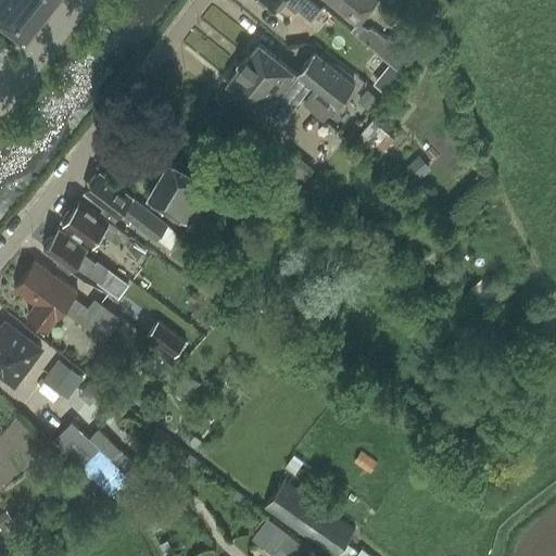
[(0,0),(0,22),(23,40),(53,0),(0,0)]
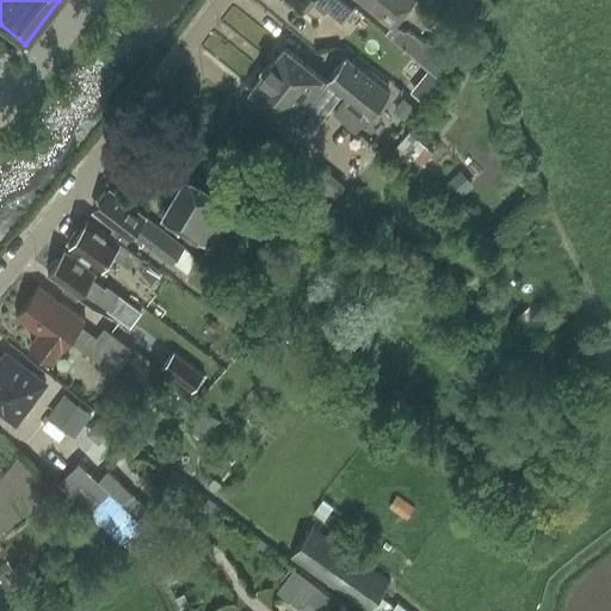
[(353,10),(341,0),(290,0),(291,2),(303,12),(313,1),(326,13),(328,10),(343,22),(353,10)]
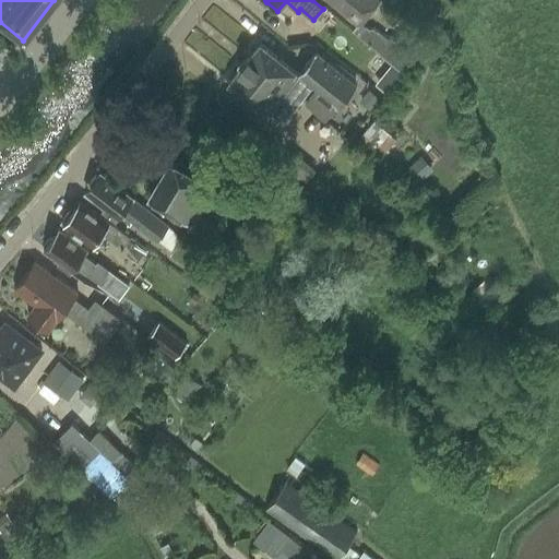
[(404,73),(417,58),(400,43),(395,39),(392,38),(389,39),(379,31),(378,32),(373,28),(370,30),(361,22),(380,0),(330,0),(358,24),(353,31),(387,58),(387,59),(404,73)]
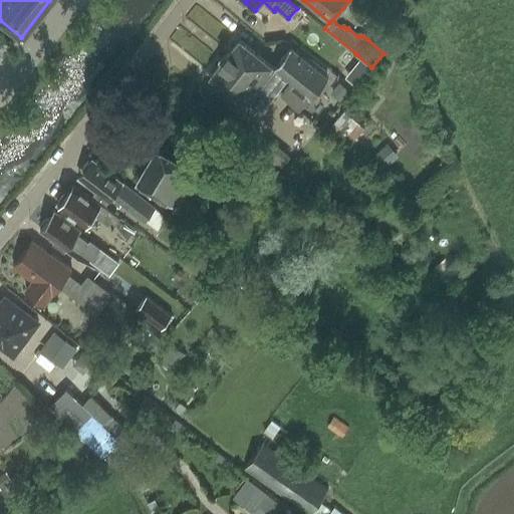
[(240,39),(211,75),(246,103),(247,103),(275,68),(275,67),(240,39)]
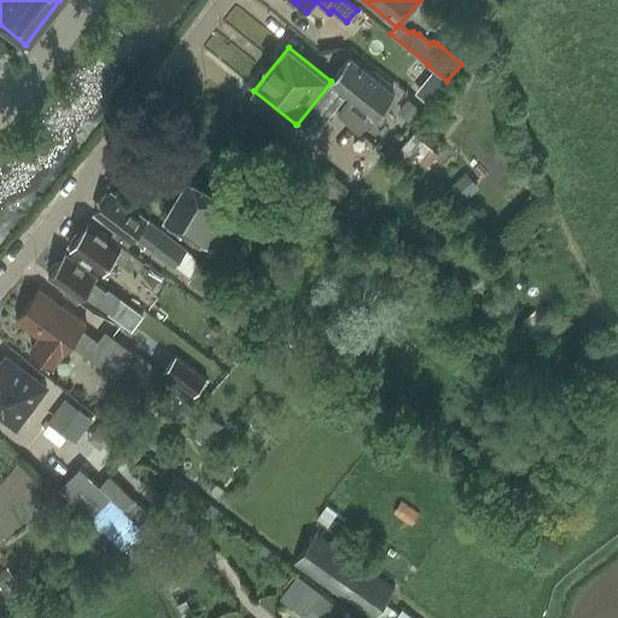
[(350,57),(331,81),(331,82),(347,94),(353,99),(338,116),(361,134),(395,93),(350,57)]
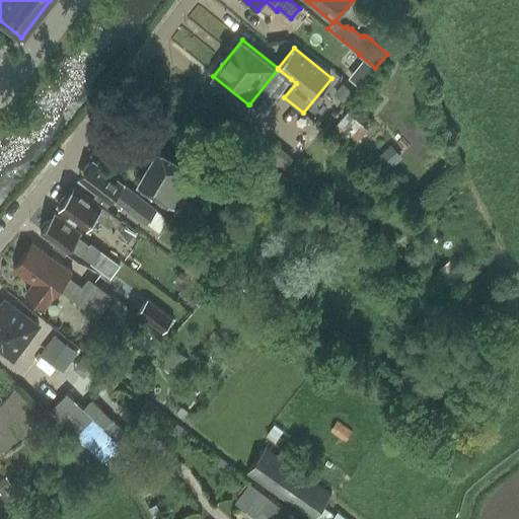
[(344,103),(349,96),(353,91),(343,84),(334,95),(344,103)]
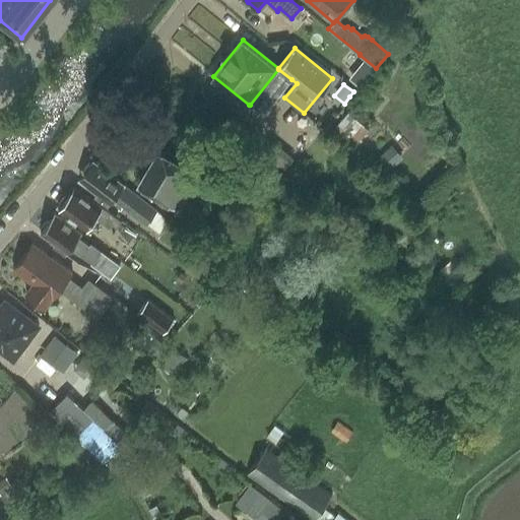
[(349,112),(334,131),(353,147),(370,129),(349,112)]
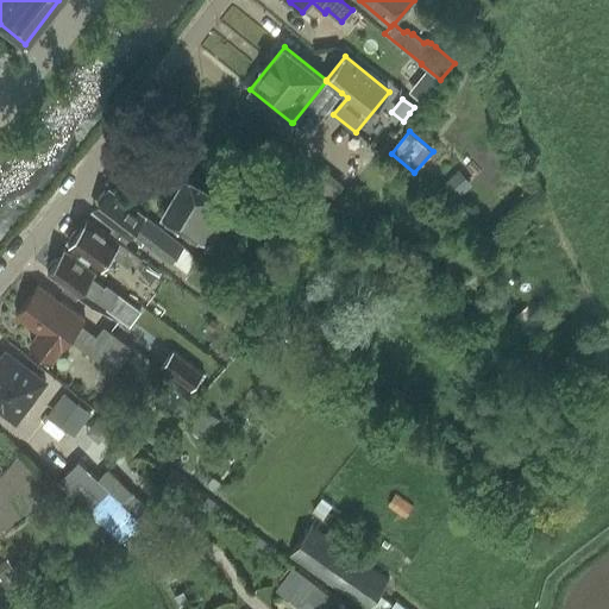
[(459,169),(441,187),(454,201),(473,184),(459,169)]
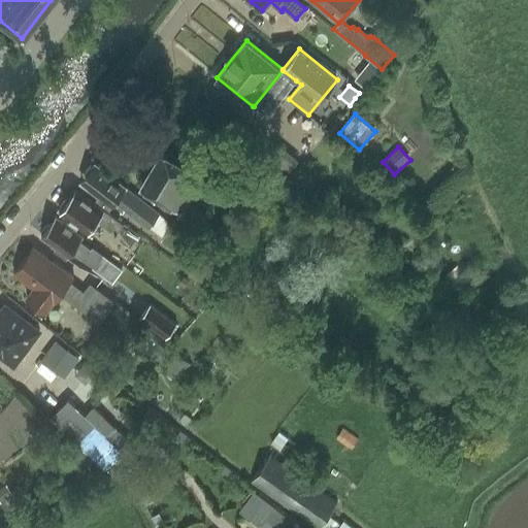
[(196,229),(205,212),(188,201),(202,175),(163,152),(142,187),(183,209),(177,218),(196,229)]
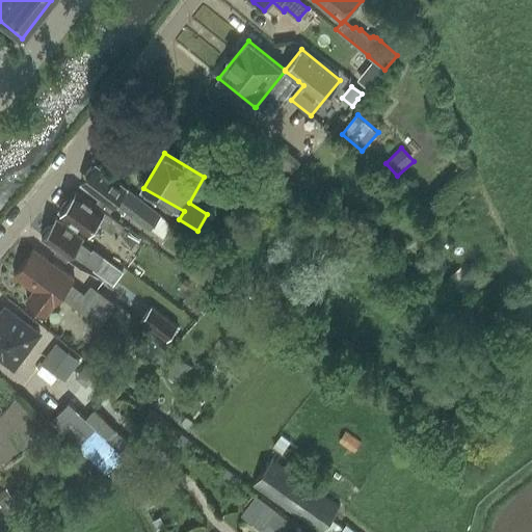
[(160,215),(143,202),(97,165),(82,183),(101,197),(98,201),(110,210),(116,203),(150,229),(160,215)]
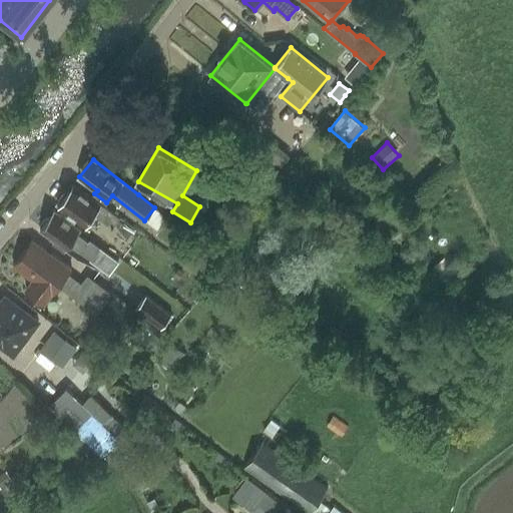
[(113,227),(120,218),(90,195),(89,197),(71,183),(57,203),(72,213),(71,215),(85,225),(94,213),(113,227)]
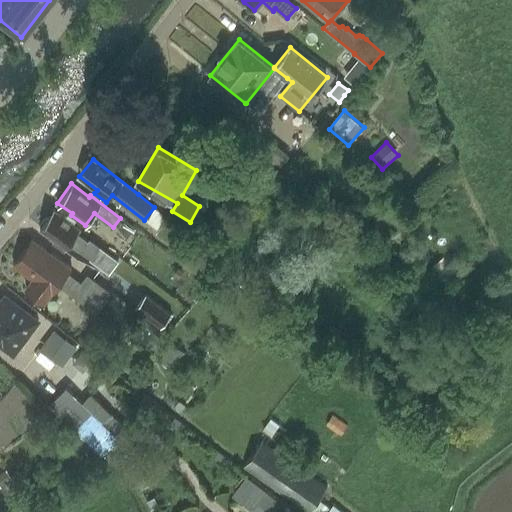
[(91,258),(100,246),(90,240),(89,241),(78,233),(81,228),(55,209),(41,228),(55,239),(53,241),(65,250),(70,243),(91,258)]
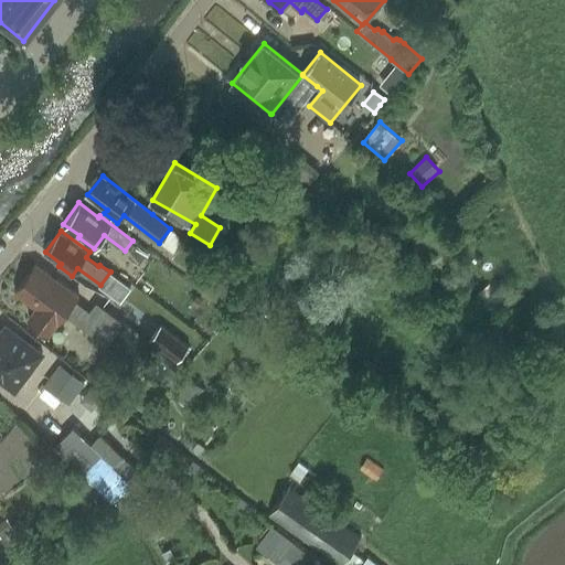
[(147,254),(137,247),(131,255),(141,263),(147,254)]
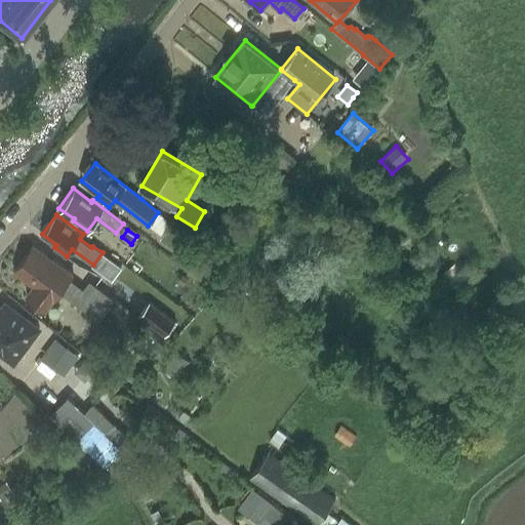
[(71,279),(74,275),(34,245),(14,272),(34,286),(27,296),(47,311),(61,292),(71,279)]
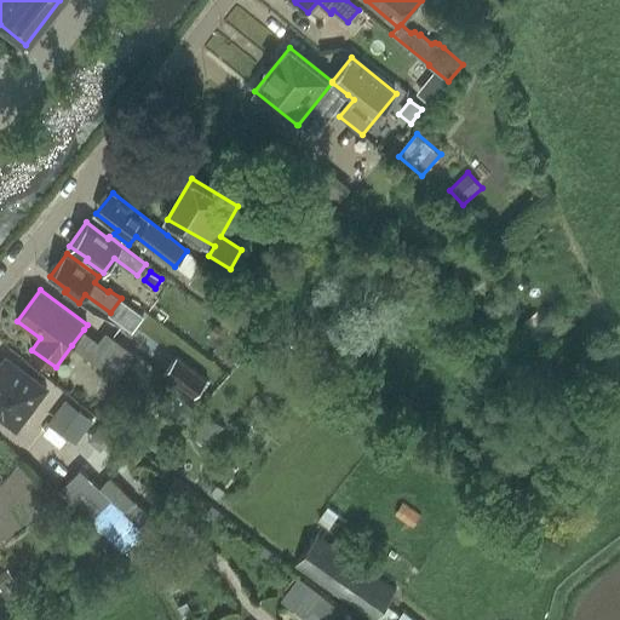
[(118,380),(137,355),(113,337),(102,339),(99,343),(89,357),(118,380)]
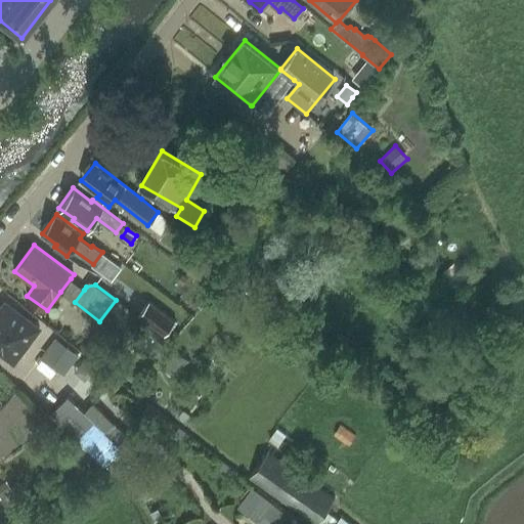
[(0,350),(14,361),(39,329),(7,303),(0,311),(0,350)]
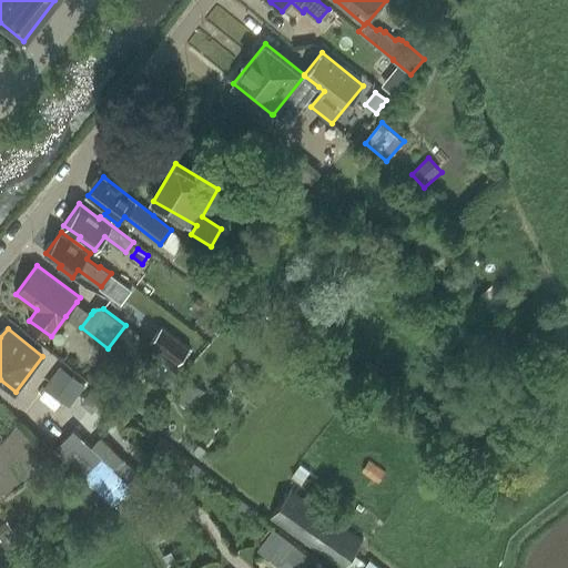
[(110,354),(131,369),(150,344),(130,328),(110,354)]
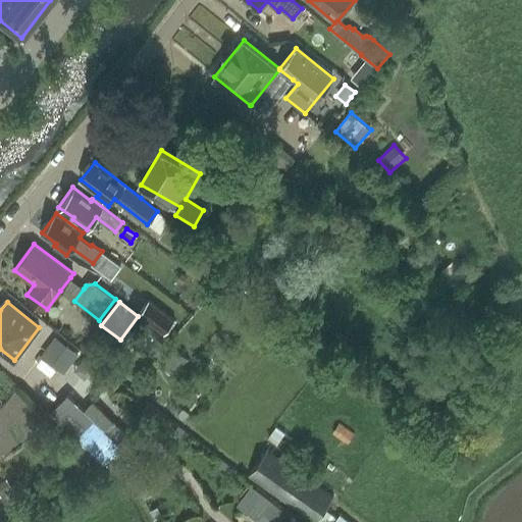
[(174,321),(150,302),(140,315),(164,334),(174,321)]
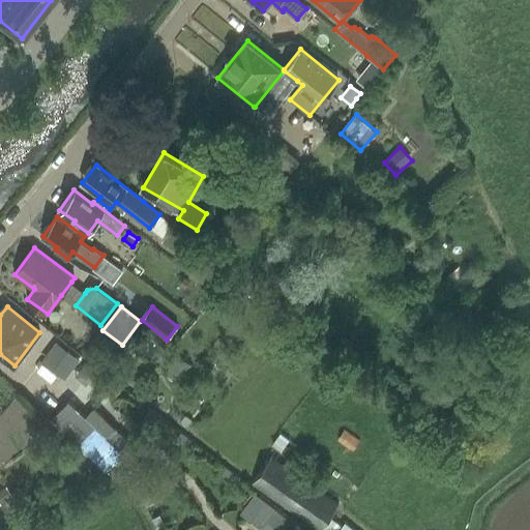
[(80,359),(57,342),(42,360),(64,378),(80,359)]
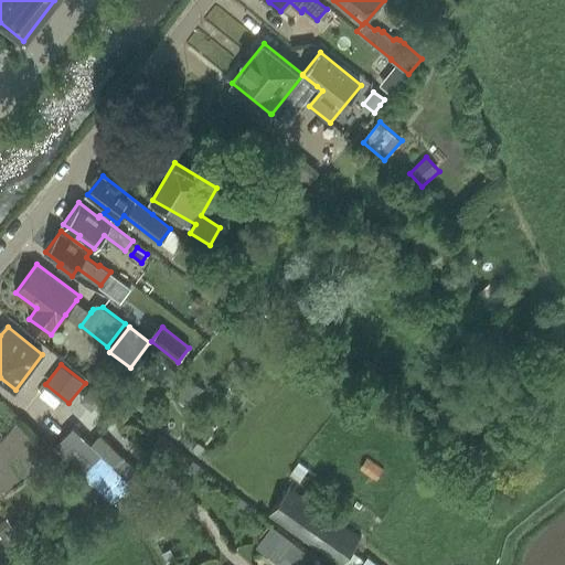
[(102,434),(92,444),(75,428),(55,447),(113,504),(132,484),(114,467),(125,456),(102,434)]
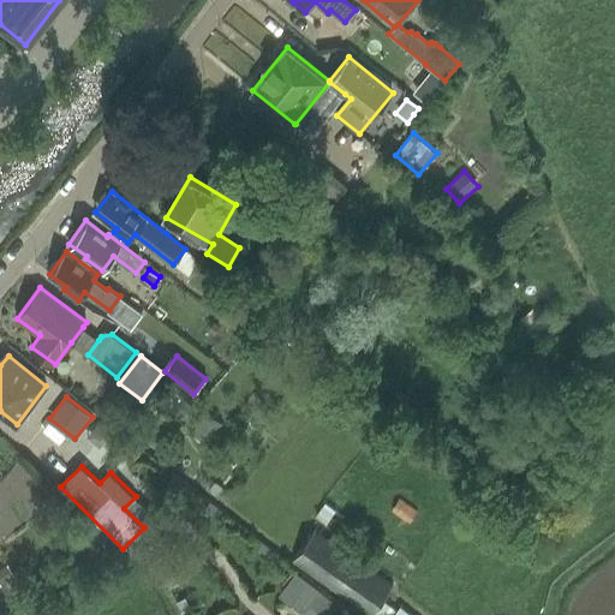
[(418,512),(404,502),(395,513),(410,524),(418,512)]
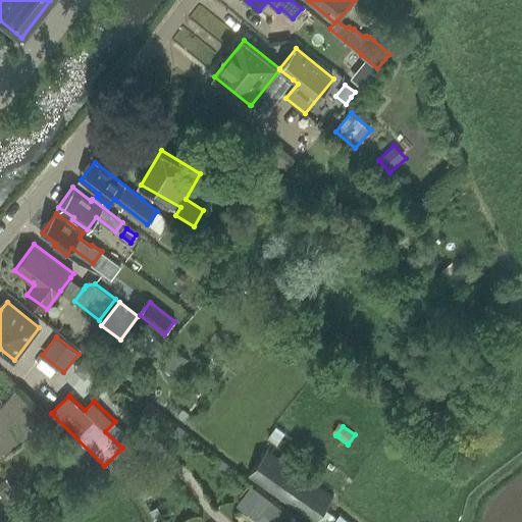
[(277,445),(285,433),(277,427),(269,438),(277,445)]
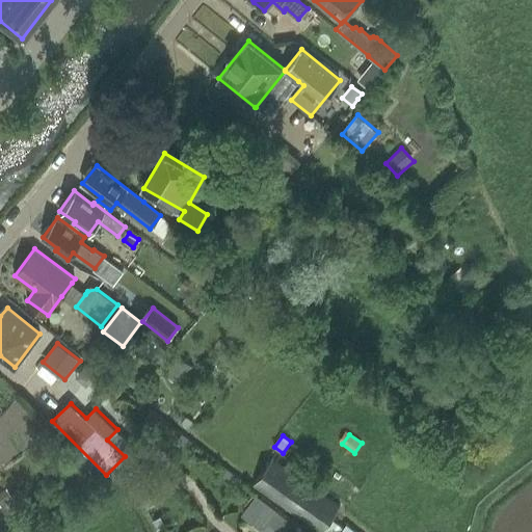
[(340,506),(272,458),(255,484),(323,531),(331,519),(340,506)]
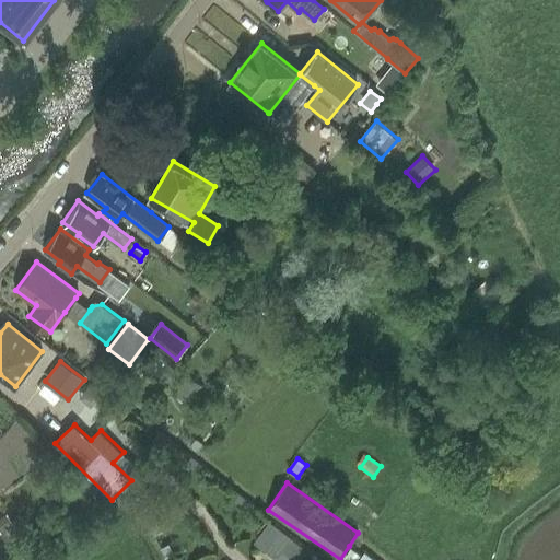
[(13,524),(8,515),(0,520),(0,529),(1,532),(13,524)]
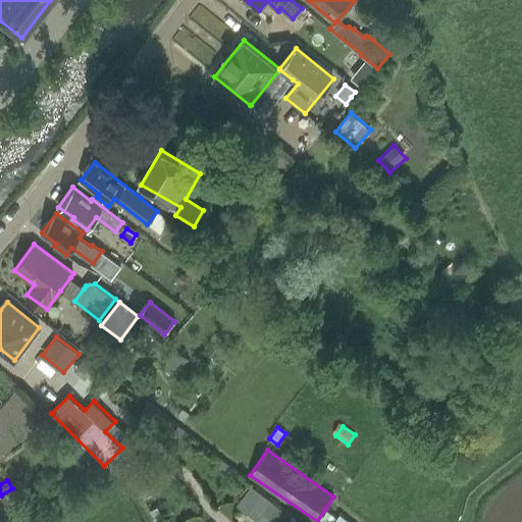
[(276,521),(284,512),(270,501),(252,485),(237,505),(256,519),(257,518),(262,521),(276,521)]
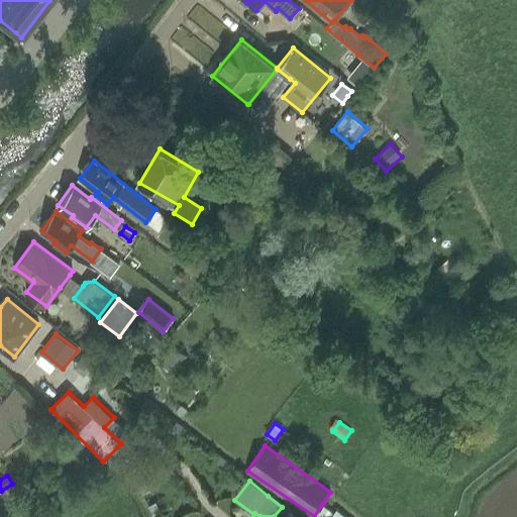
[(347,516),(337,509),(334,512),(322,504),(314,516),(347,516)]
